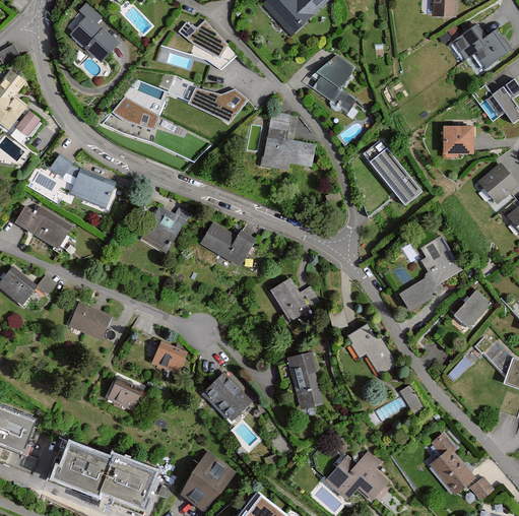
[(82,17),(69,30),(101,59),(119,40),(96,19),(102,13),(86,0),(84,0),(74,10),(82,17)]
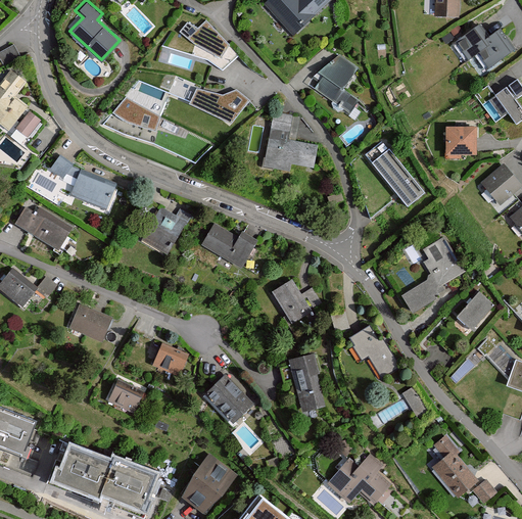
[(294,35),(330,0),(268,0),(265,4),(294,35)]
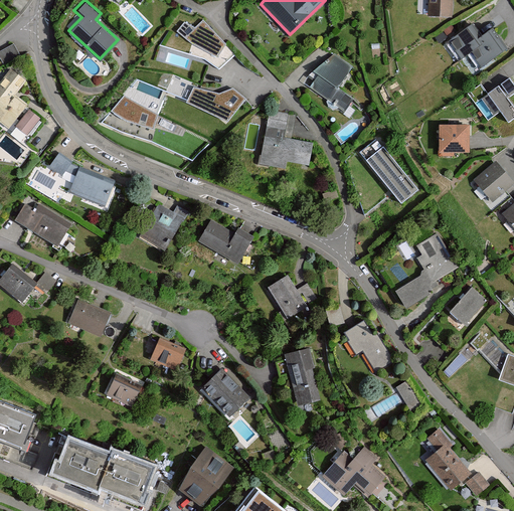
[(427,0),(426,15),(452,17),(453,0),(427,0)]
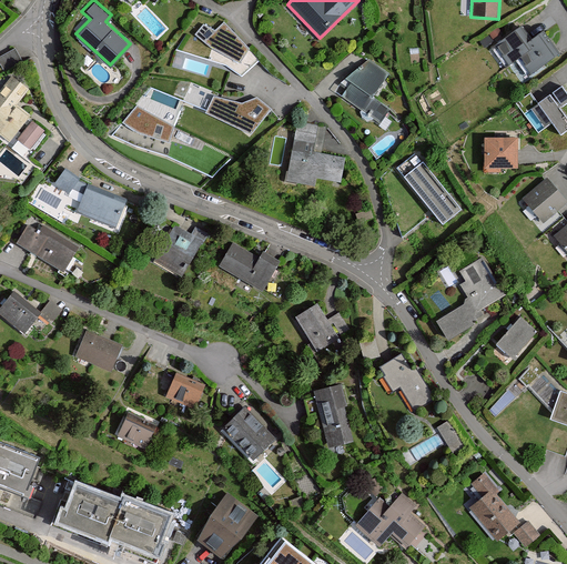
[(222,18),(203,36),(214,50),(240,67),(251,48),(222,18)]
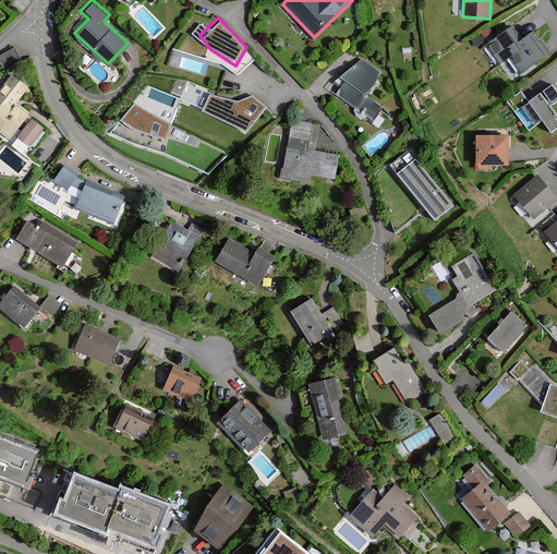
[(513,29),(485,48),(496,65),(511,56),(524,47),(522,43),(513,29)]
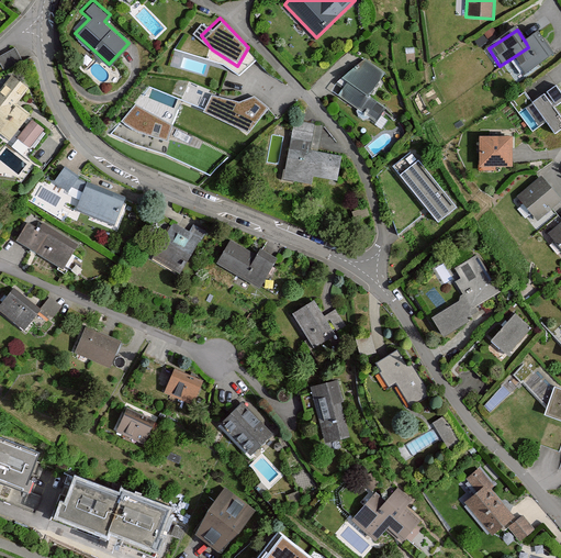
[(528,76),(554,59),(538,34),(526,43),(528,47),(515,56),(528,76)]
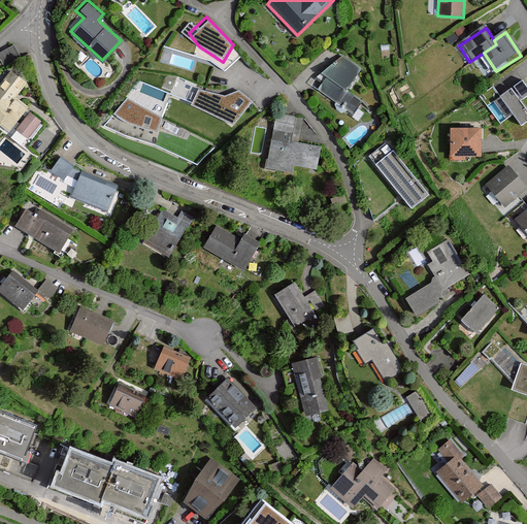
[(0,54),(1,57),(19,52),(15,41),(0,45),(0,54)]
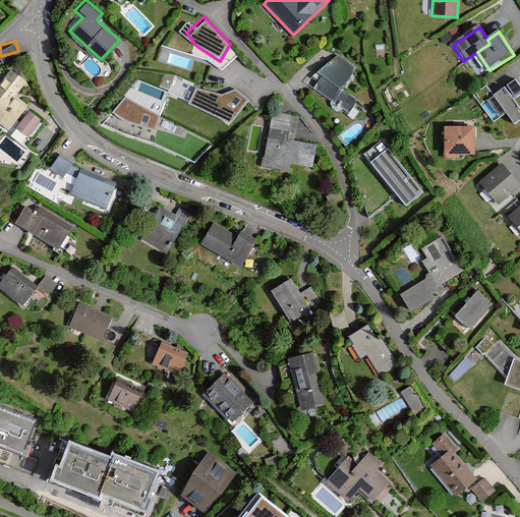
[(312,89),(348,114),(357,99),(341,89),(355,67),(336,55),(314,73),(321,77),(312,89)]
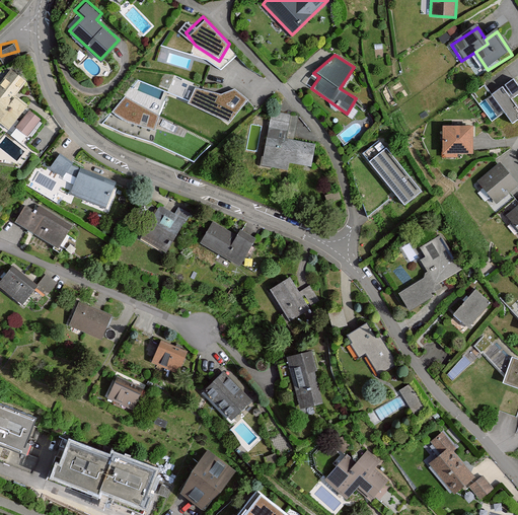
[(24,81),(8,69),(0,81),(0,126),(10,134),(16,128),(28,111),(12,97),(24,81)]
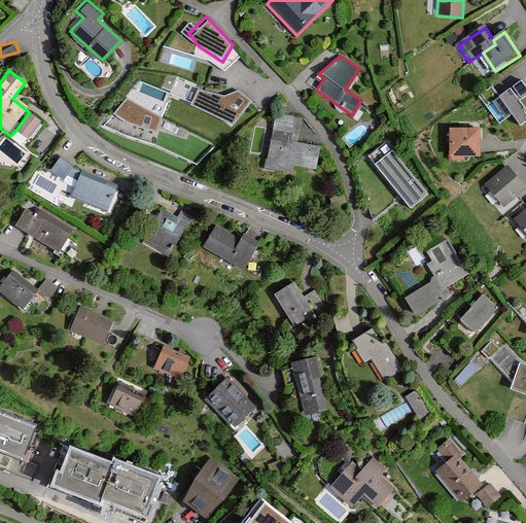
[(499,98),(522,129),(525,125),(525,108),(521,102),(525,98),(525,84),(523,81),(499,98)]
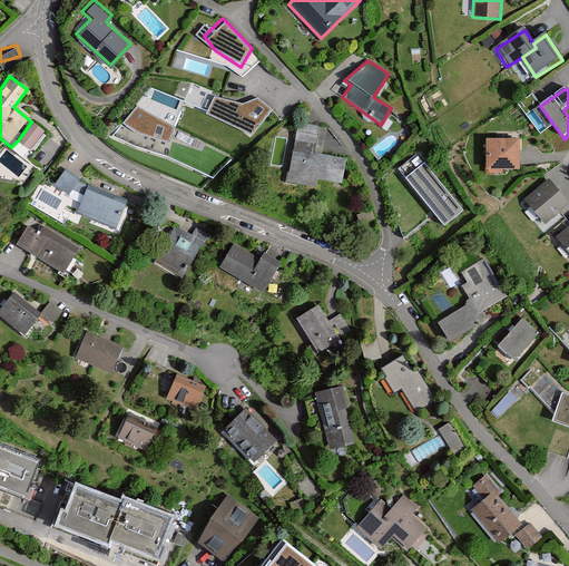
[(243,103),(217,89),(207,108),(249,132),(275,106),(261,94),(243,103)]
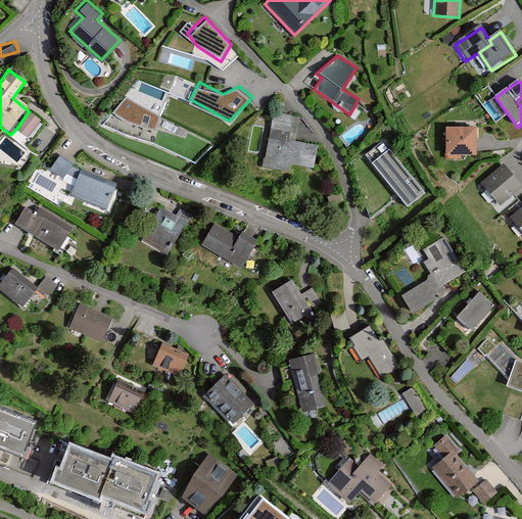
[(128,92),(111,108),(153,130),(163,111),(128,92)]
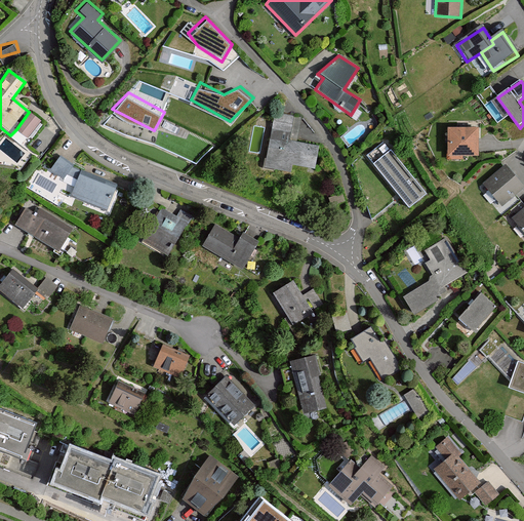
[(16,129),(29,138),(41,121),(29,112),(16,129)]
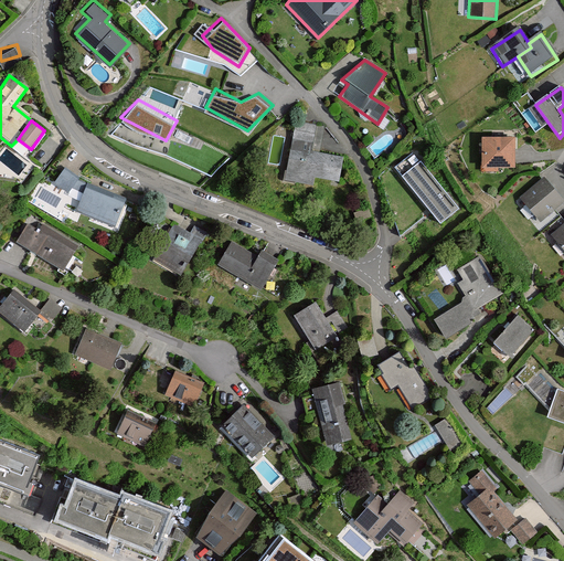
[(322,126),(293,120),(283,181),(311,186),(312,179),(338,183),(342,156),(318,151),(322,126)]
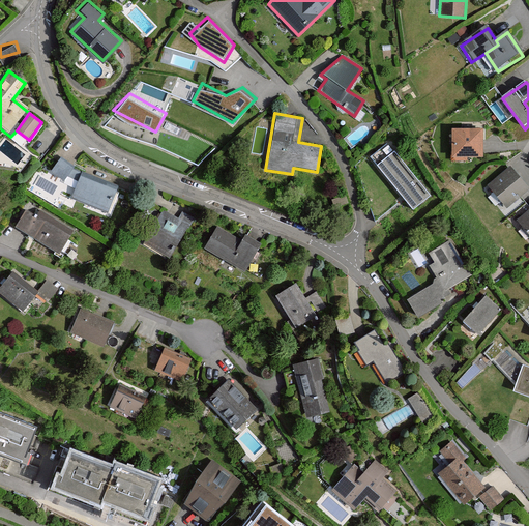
[(485,130),(451,129),(452,159),(486,159),(485,130)]
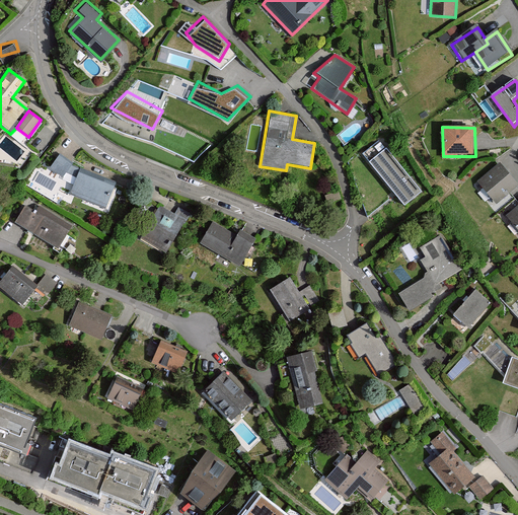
[(384,145),(367,159),(402,200),(419,187),(384,145)]
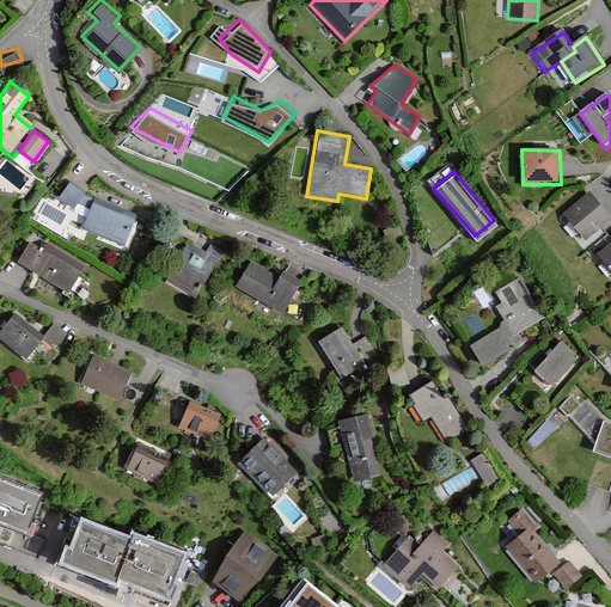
[(610,214),(588,189),(562,213),(586,240),(610,218),(610,214)]
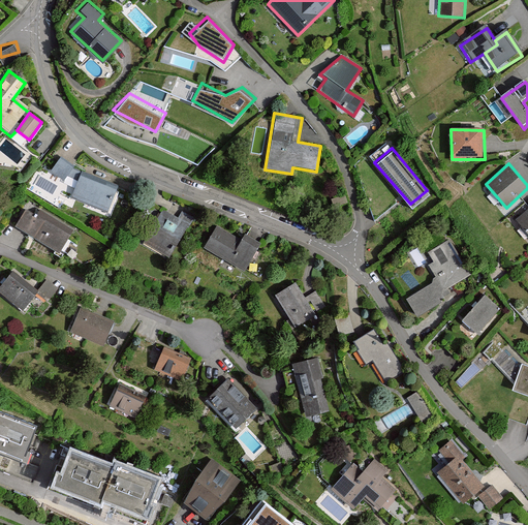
[(120,188),(81,172),(69,198),(109,215),(120,188)]
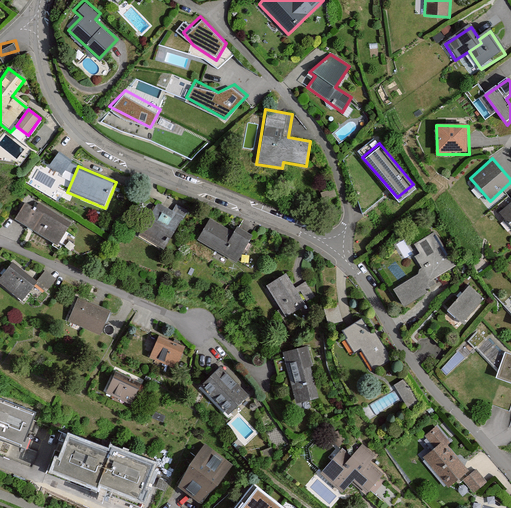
[(27,194),(13,217),(57,245),(72,222),(27,194)]
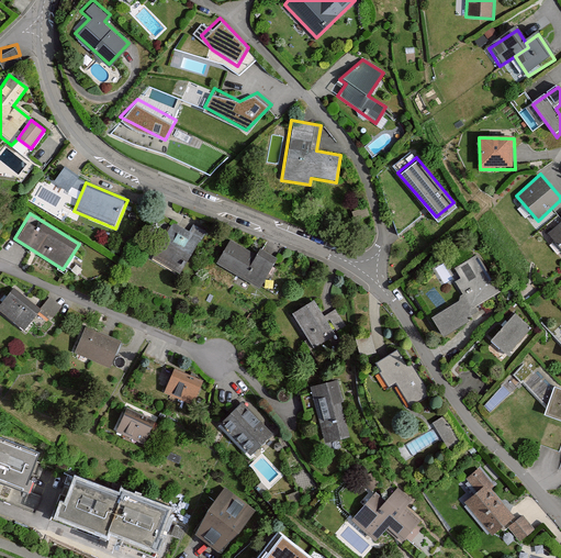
[(560,220),(547,233),(560,248),(560,220)]
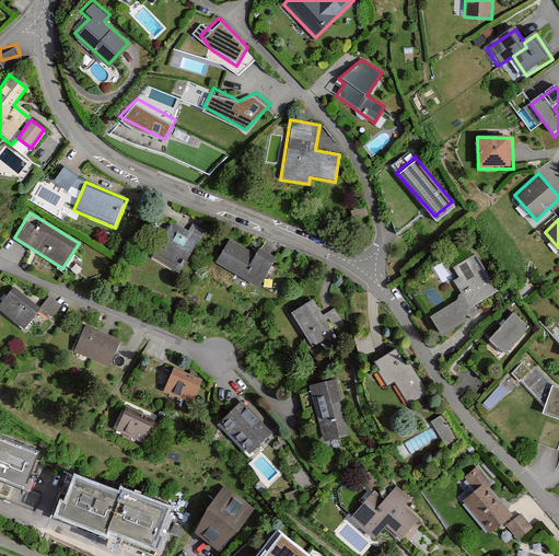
[(199,236),(169,221),(149,257),(181,274),(199,236)]
